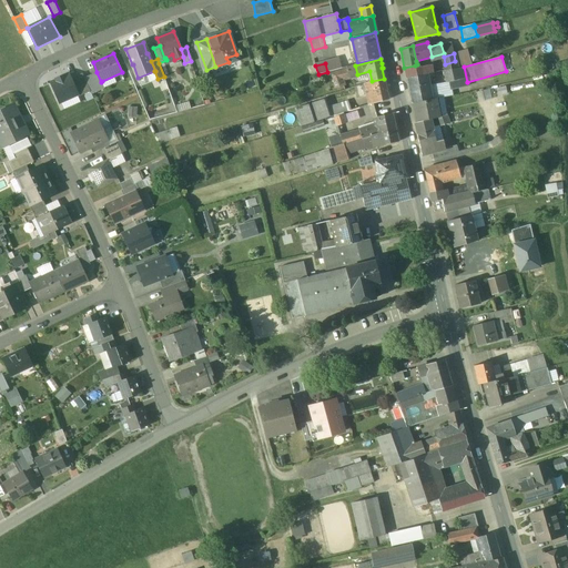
[(355,66),(346,68),(346,69),(348,77),(357,74),(355,66)]
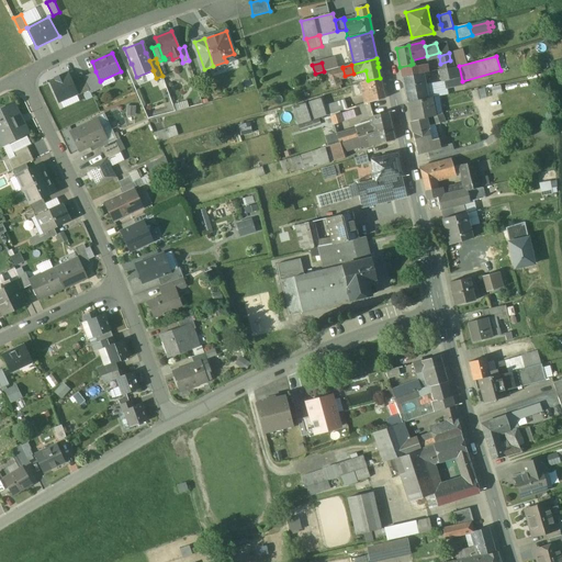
[(413,75),(411,65),(400,67),(402,77),(413,75)]
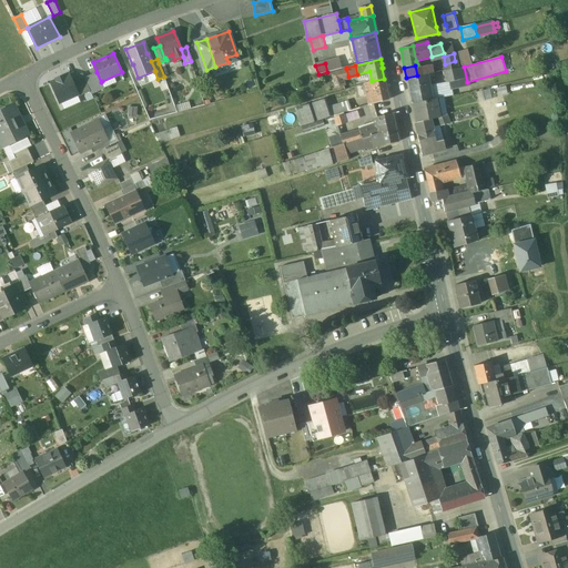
[(456,69),(447,70),(449,82),(450,89),(452,89),(468,84),(467,82),(464,67),(456,69)]
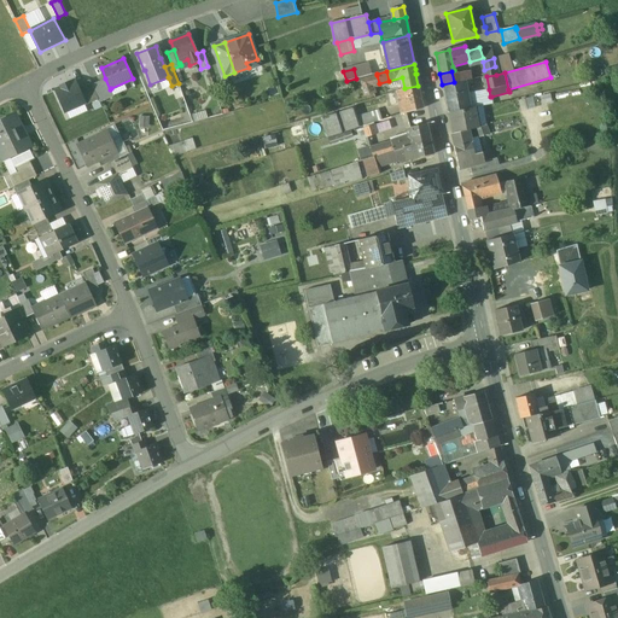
[(377,75),(354,81),(356,89),(363,88),(372,86),(379,83),(377,75)]
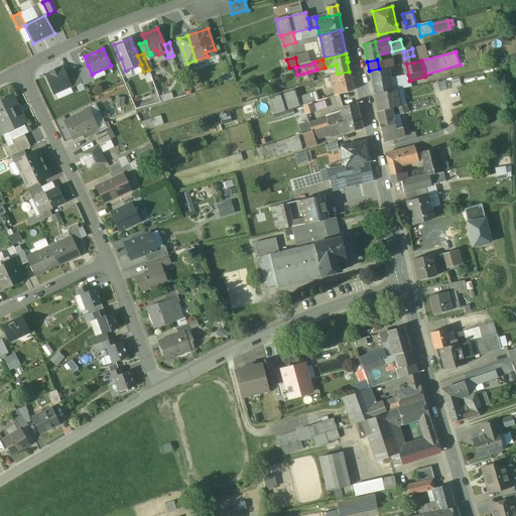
[(92,75),(88,66),(77,71),(83,83),(84,85),(95,80),(93,74),(92,75)]
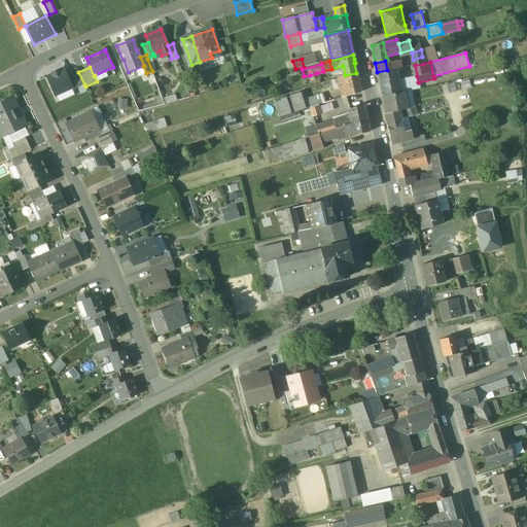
[(77,68),(66,73),(72,89),(73,90),(84,84),(78,72),(77,68)]
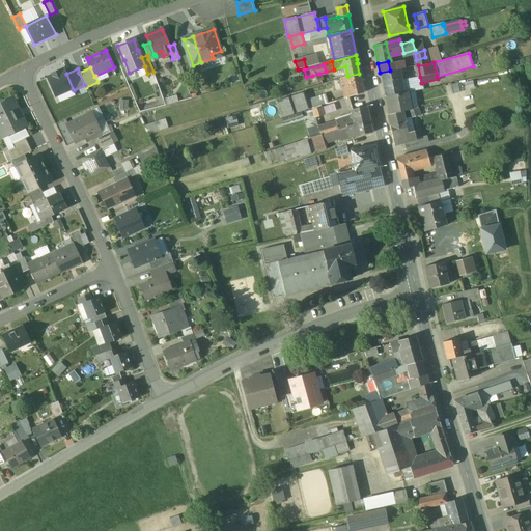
[(390,71),(380,73),(384,96),(403,92),(401,80),(399,70),(390,71)]
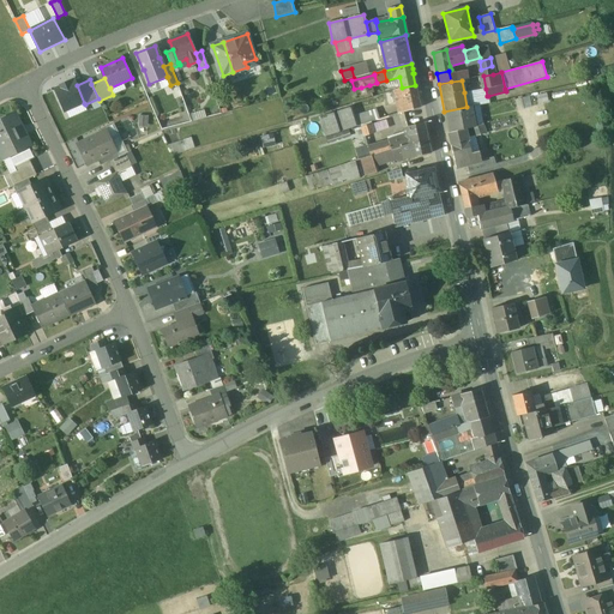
[(55,90),(65,112),(84,103),(77,85),(74,82),(70,83),(68,82),(60,86),(61,88),(55,90)]
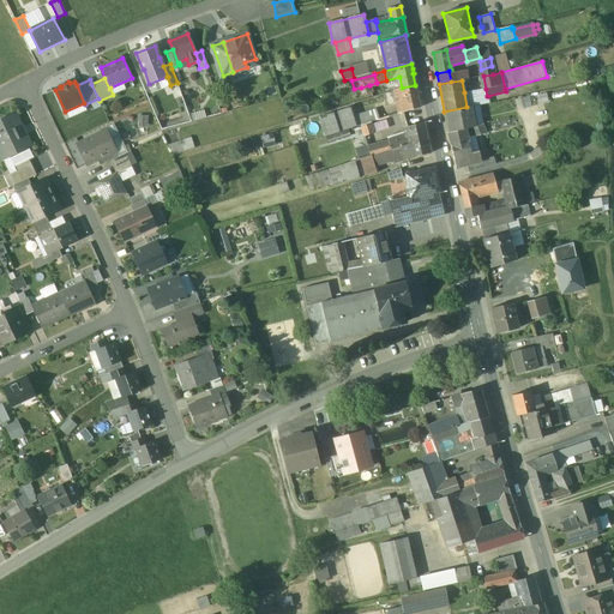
[(369,85),(361,88),(363,96),(357,97),(359,102),(373,97),(369,85)]
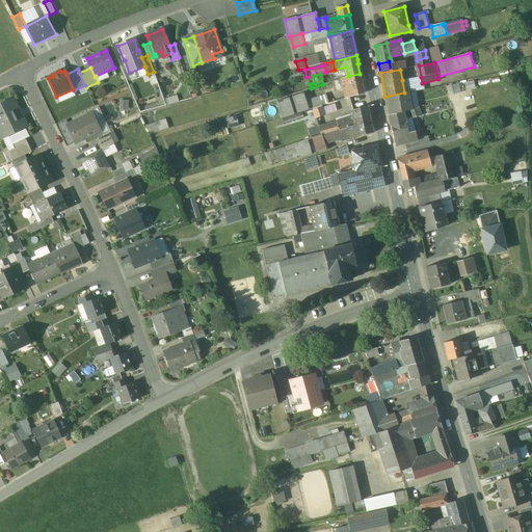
[(360,74),(348,76),(342,79),(345,99),(364,92),(363,87),(364,87),(363,84),(360,74)]
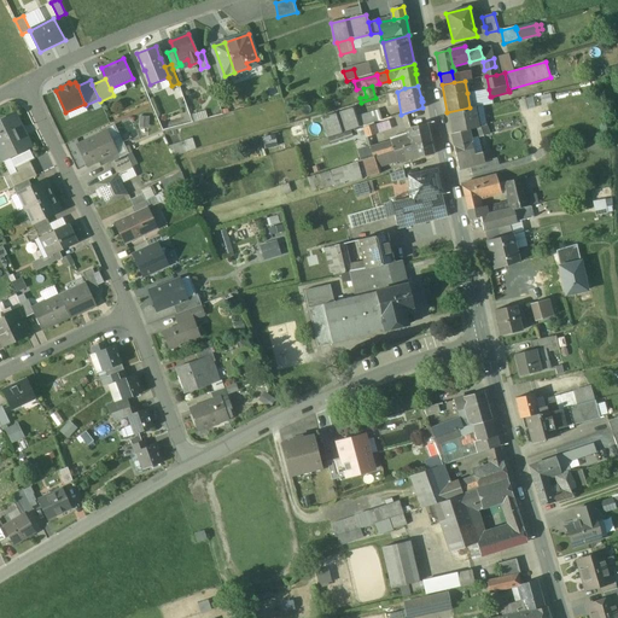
[(489,89),(467,93),(470,108),(493,104),(491,97),(490,97),(489,89)]
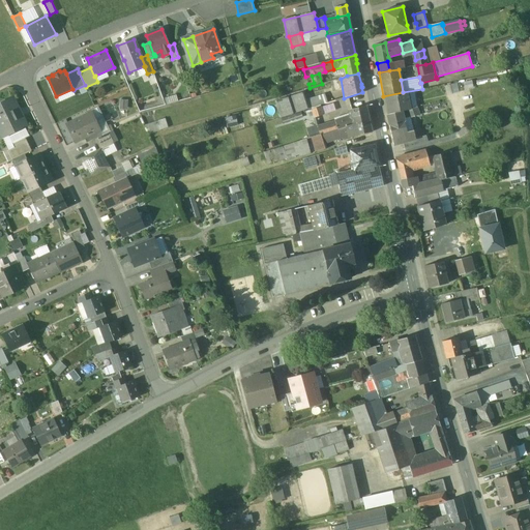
[(303,92),(275,100),(281,117),(308,109),(306,100),(303,92)]
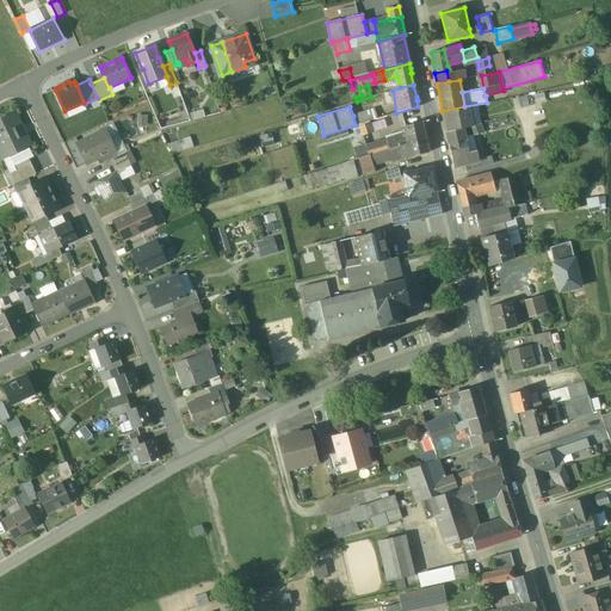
[(468,107),(445,111),(449,131),(471,128),(468,107)]
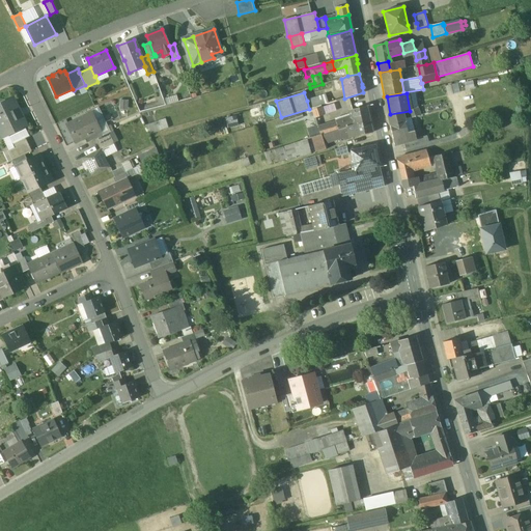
[(326,95),(307,101),(309,109),(329,104),(326,95)]
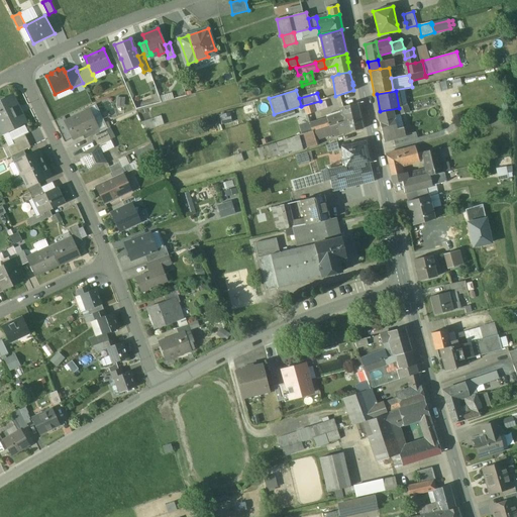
[(13,95),(0,101),(0,124),(4,123),(8,131),(24,123),(26,122),(13,95)]
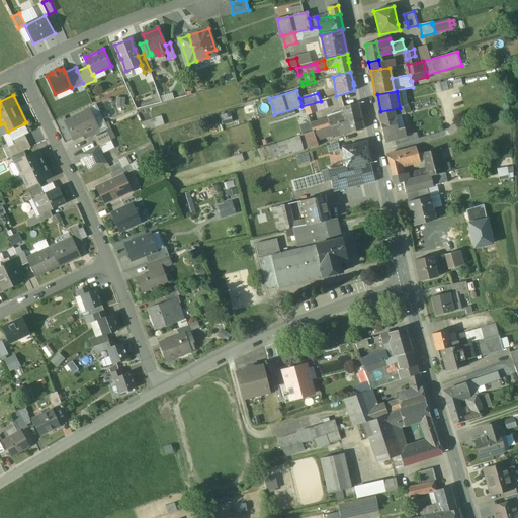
[(314,104),(306,107),(308,115),(316,112),(314,104)]
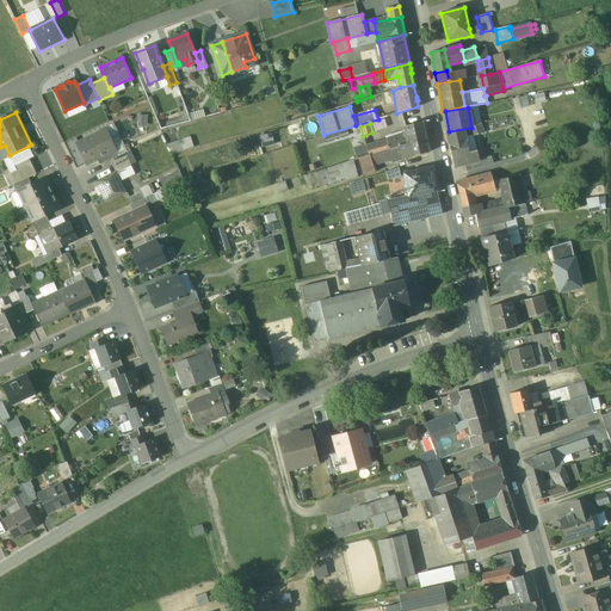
[(421,123),(405,127),(406,135),(408,143),(415,141),(415,140),(425,137),(421,123)]
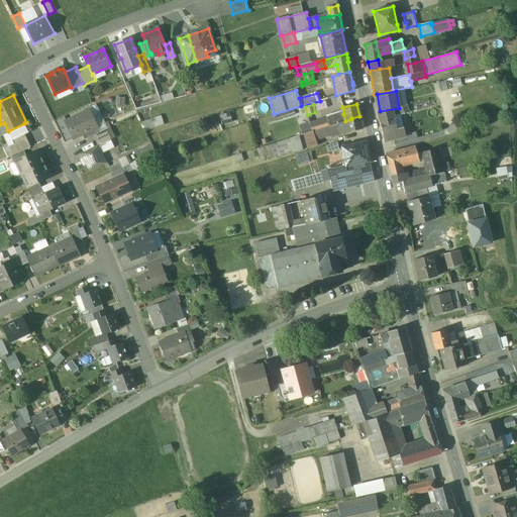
[(105,124),(96,105),(85,110),(86,112),(89,110),(97,127),(99,132),(105,129),(107,129),(105,124)]
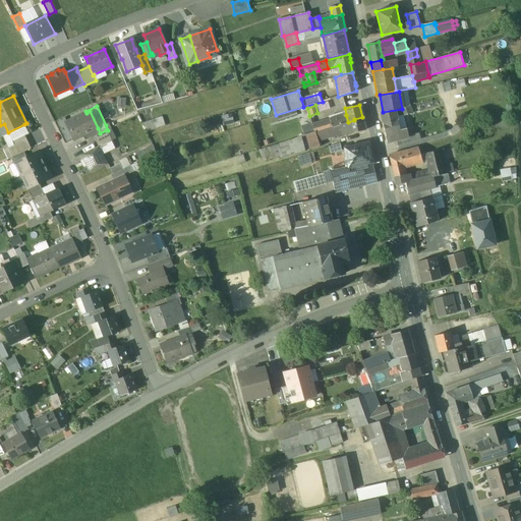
[(394,110),(381,114),(386,135),(400,131),(394,110)]
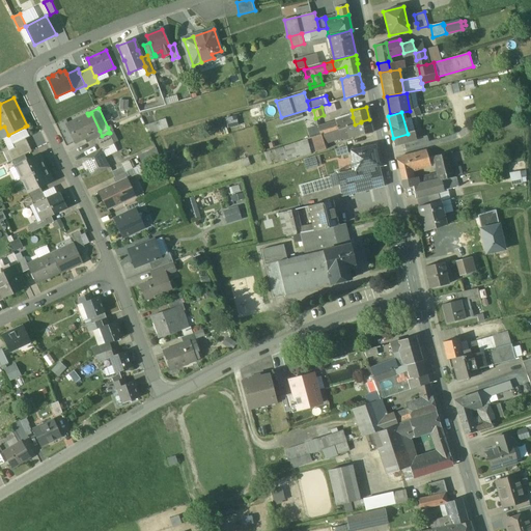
[(88,115),(67,124),(76,142),(84,138),(100,131),(91,113),(88,115)]
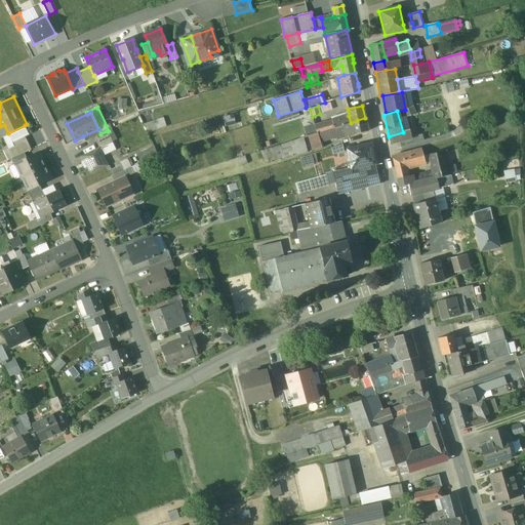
[(298,112),(279,118),(280,123),(299,117),(298,112)]
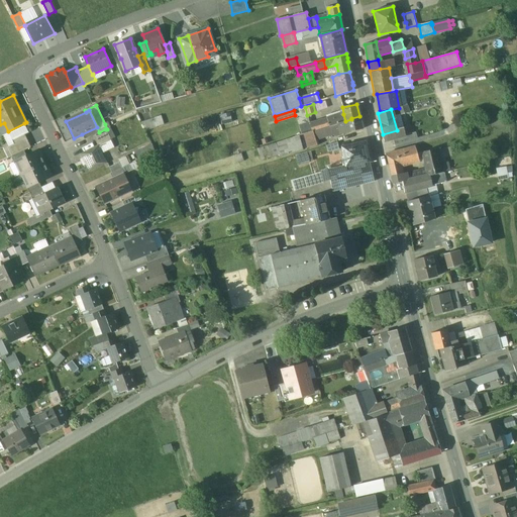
[(343,114),(334,117),(336,124),(345,121),(343,114)]
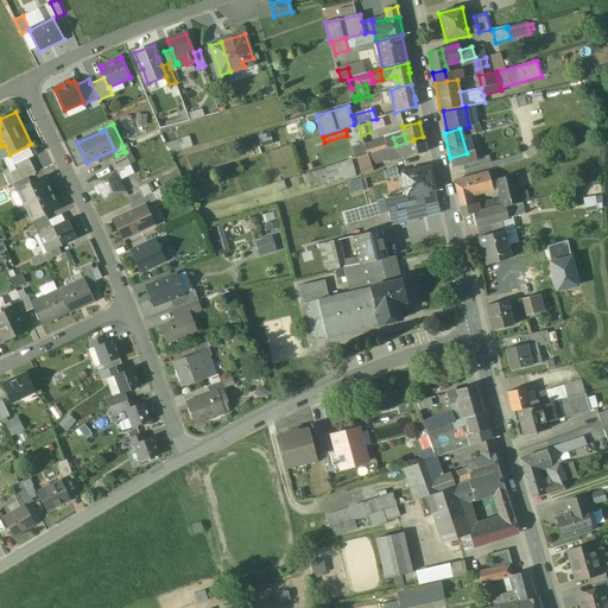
[(423,137),(413,139),(413,140),(406,143),(406,146),(409,156),(426,152),(423,137)]
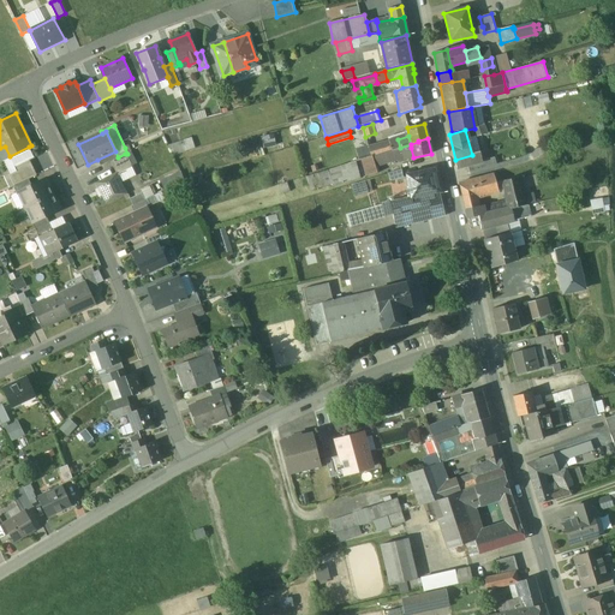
[(398,139),(388,142),(392,150),(400,148),(398,139)]
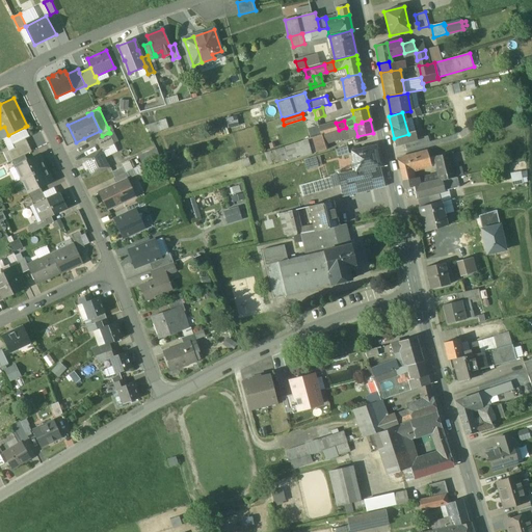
[(336,123),(319,129),(321,135),(323,135),(335,131),(339,130),(336,123)]
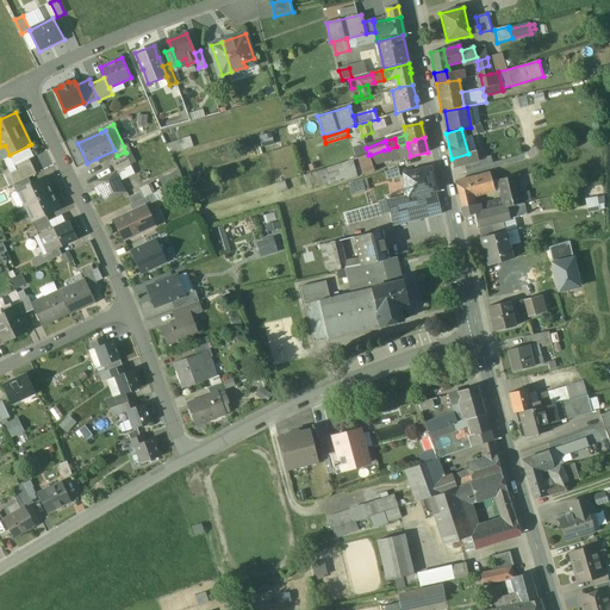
[(179,142),(167,144),(172,155),(181,153),(179,142)]
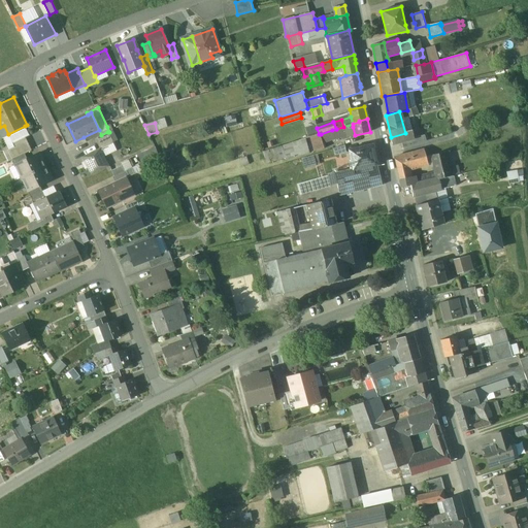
[(336,129),(332,130),(333,132),(331,133),(332,135),(334,134),(335,137),(348,132),(347,129),(353,127),(353,124),(343,127),(336,129)]
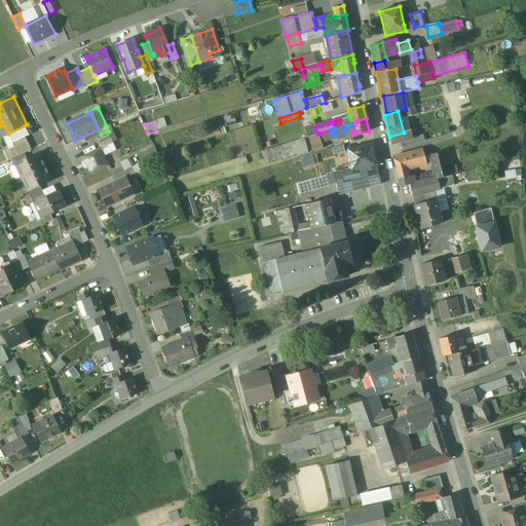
[(25,125),(8,134),(12,143),(25,137),(26,137),(30,136),(25,125)]
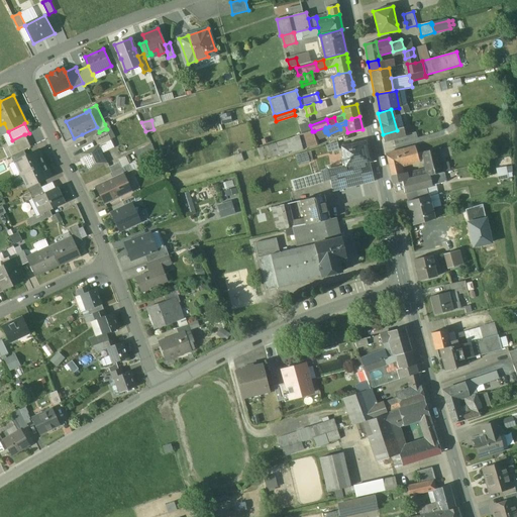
[(345,124),(339,126),(340,129),(341,134),(347,132),(345,124)]
